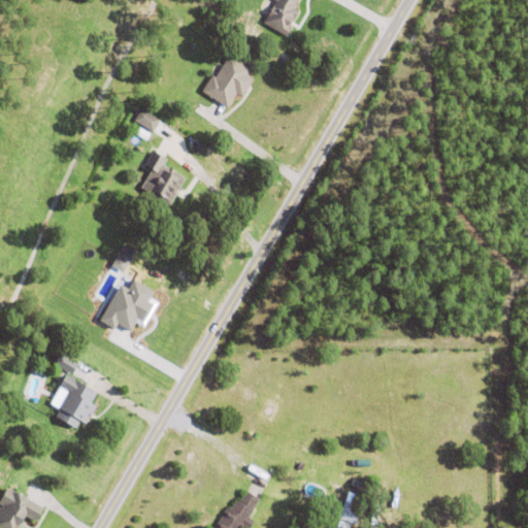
[(297,5),(295,9),(299,12),(294,21),(293,20),(289,28),(292,29),(287,38),(263,24),(276,2),(272,0),(299,0),(296,5),(297,5)]
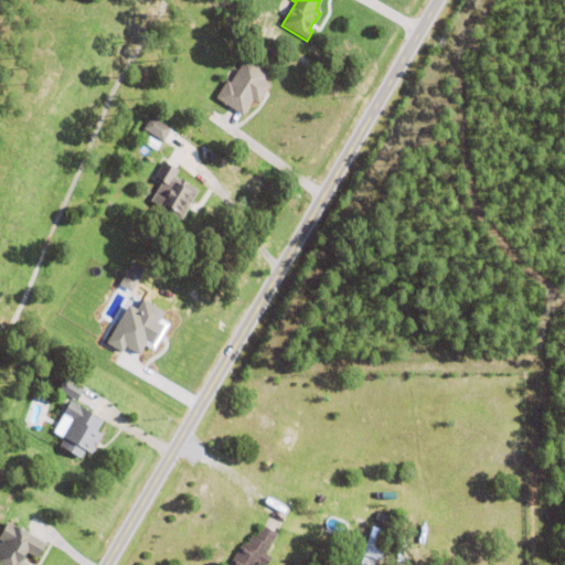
[(216,99),(227,82),(231,84),(245,60),(269,75),(265,82),(270,85),(258,105),(253,100),(243,117),(216,99)]
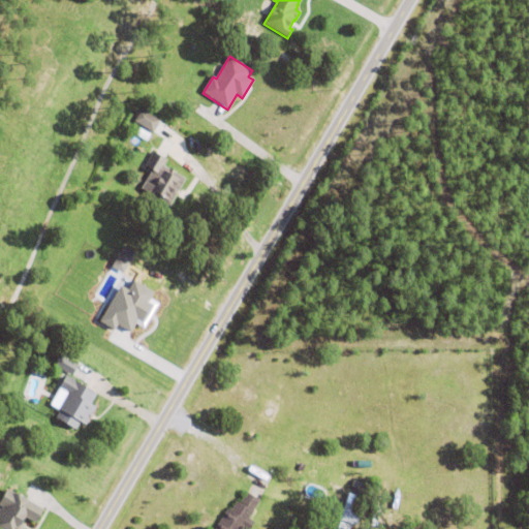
[(160,120),(141,109),(133,122),(154,132),(160,120)]
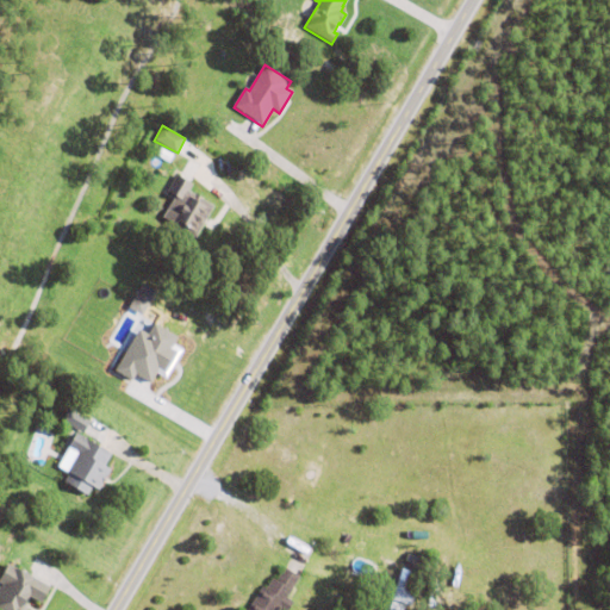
[(203,156),(209,150),(215,155),(209,161),(203,156)]
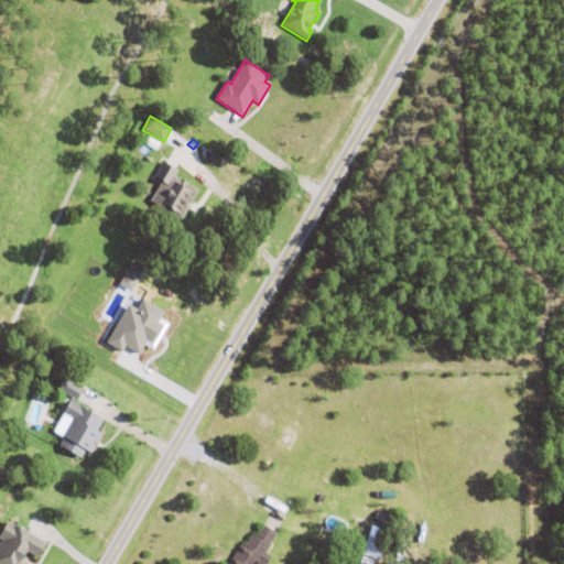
[(181,180),(188,184),(187,185),(198,192),(181,221),(158,207),(159,205),(152,201),(162,184),(154,180),(164,164),(179,172),(175,177),(181,181),(181,180)]
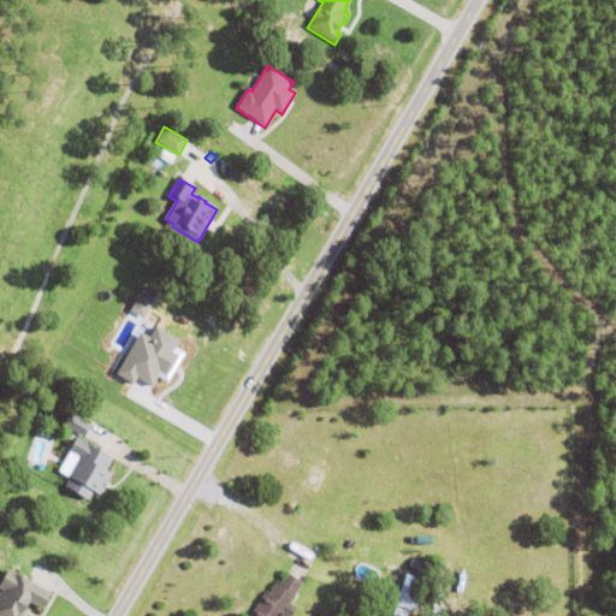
[(179,338),(155,325),(149,336),(140,330),(116,373),(132,383),(136,377),(152,384),(160,369),(167,373),(179,349),(175,347),(179,338)]
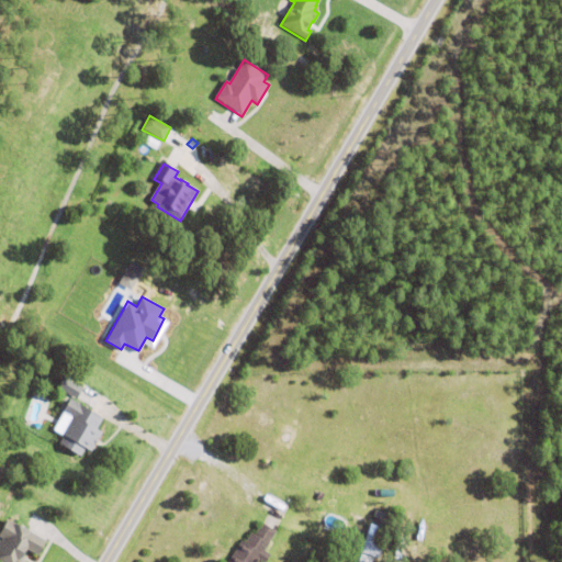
[(58,389),(65,379),(83,390),(77,401),(58,389)]
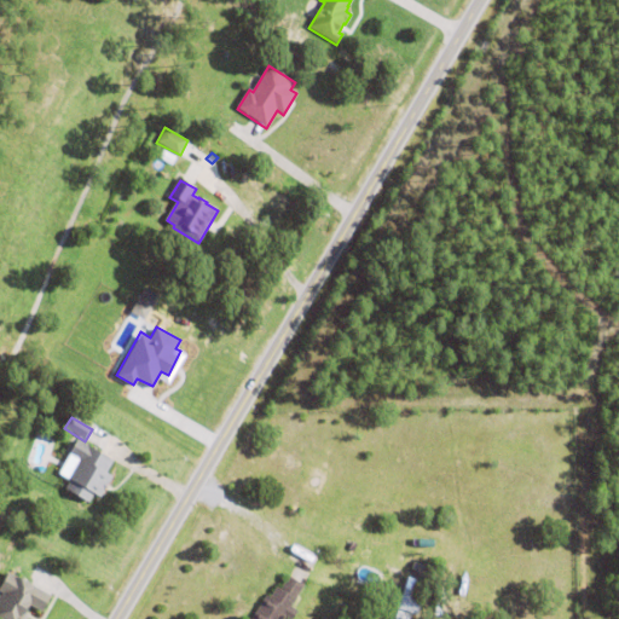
[(94,496),(88,504),(65,491),(71,482),(68,480),(70,475),(63,472),(71,457),(69,456),(77,441),(114,463),(106,475),(113,479),(100,499),(94,496)]
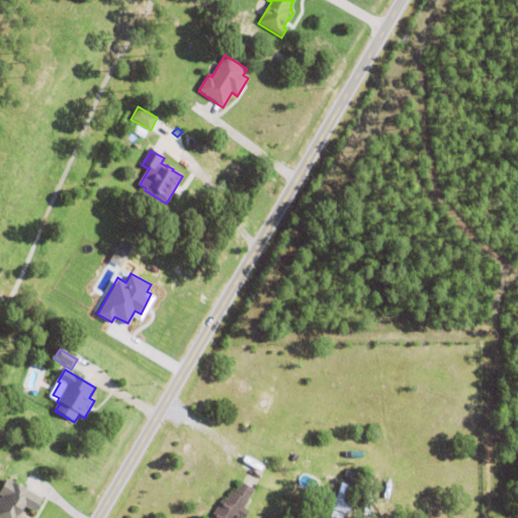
[(267,488),(275,470),(286,477),(278,493),(267,488)]
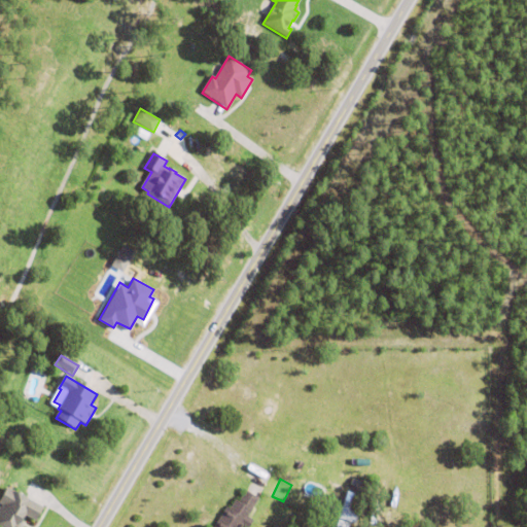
[(26,518),(21,526),(22,526),(0,526),(0,500),(7,489),(43,511),(36,524),(26,518)]
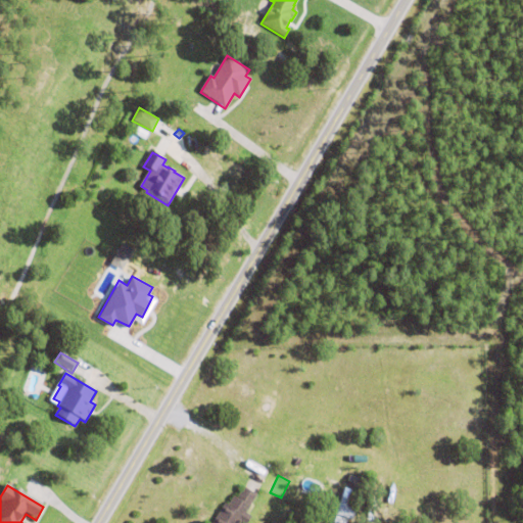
[(334,513),(351,519),(362,492),(344,486),(334,513)]
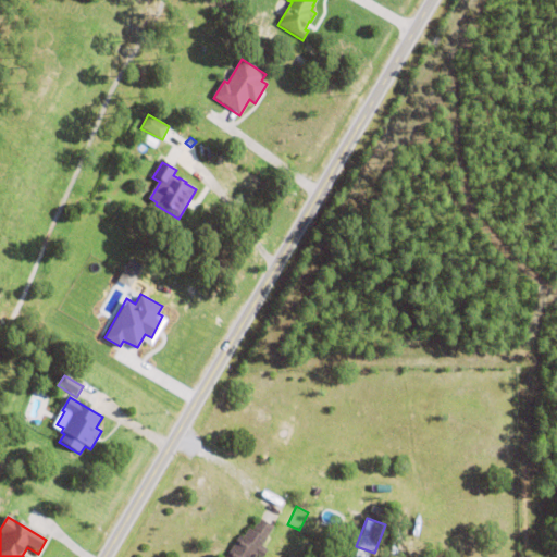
[(268,551),(264,556),(259,556),(257,556),(256,556),(227,556),(239,537),(243,540),(249,530),(252,532),(260,520),(273,529),(262,547),(268,551)]
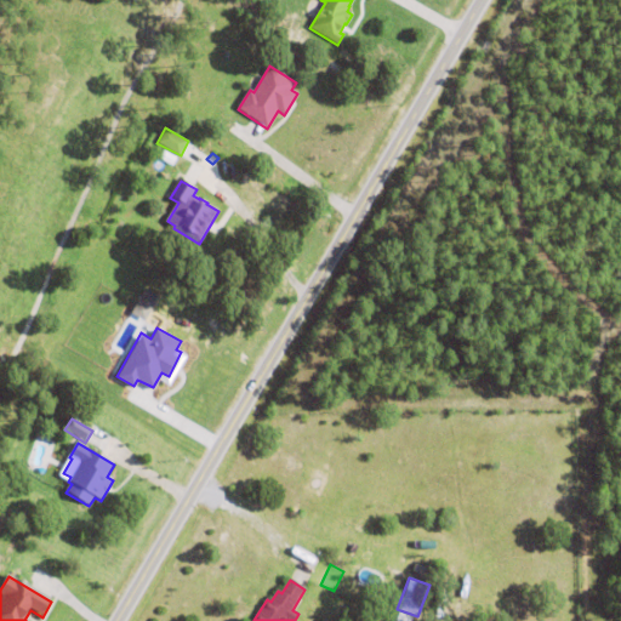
All buildings are outlined.
